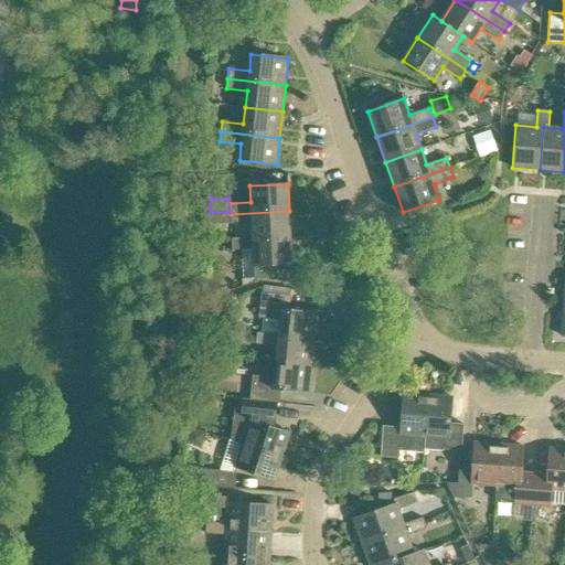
[(290,237),(289,211),(231,214),(231,224),(252,223),(253,238),(253,240),(290,237)]
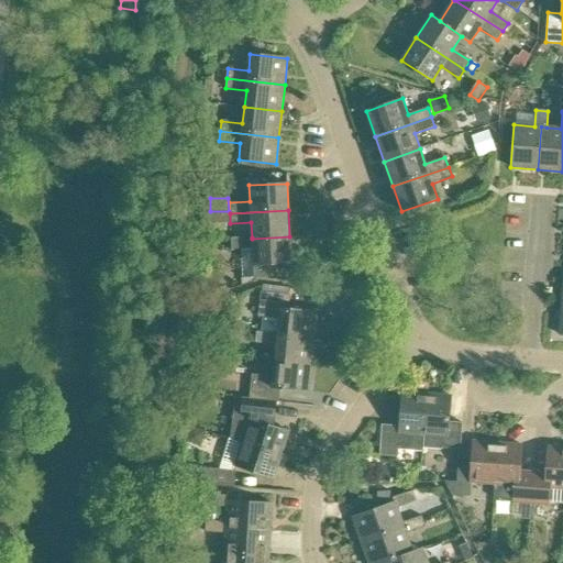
[(229,223),(229,213),(214,214),(214,223),(229,223)]
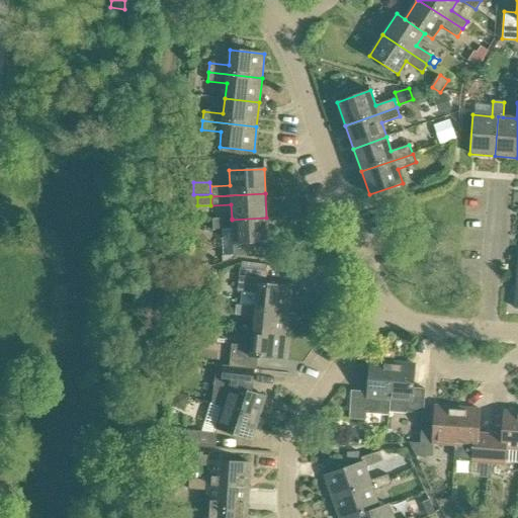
[(232,229),(233,244),(234,254),(251,254),(250,243),(267,243),(266,218),(232,220),(232,219),(212,220),(212,230),(232,229)]
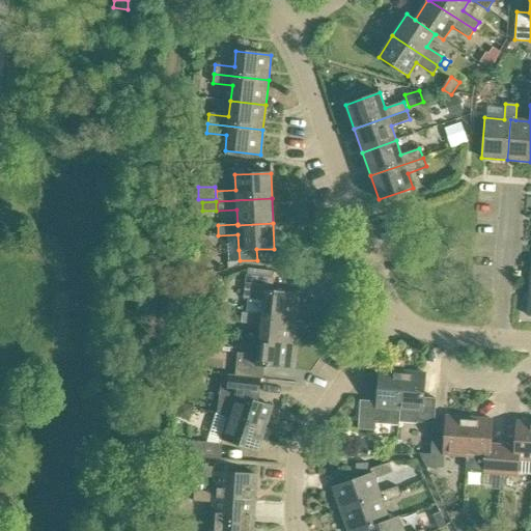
[(201,228),(191,229),(191,242),(201,242),(201,228)]
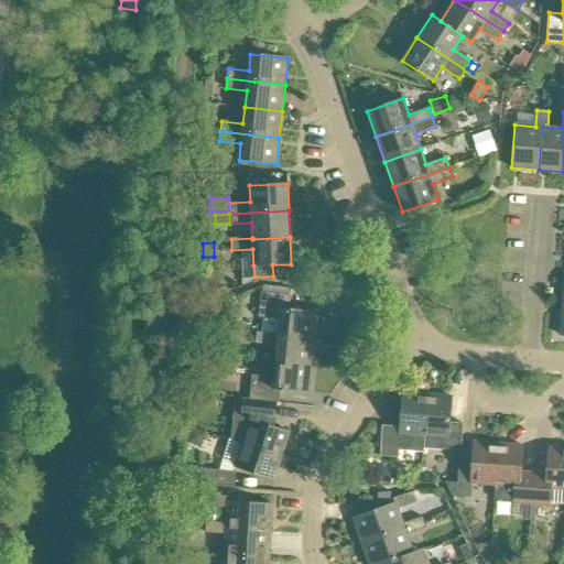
[(279,320),(278,335),(315,339),(318,313),(289,310),(291,295),(261,292),(258,317),(279,320)]
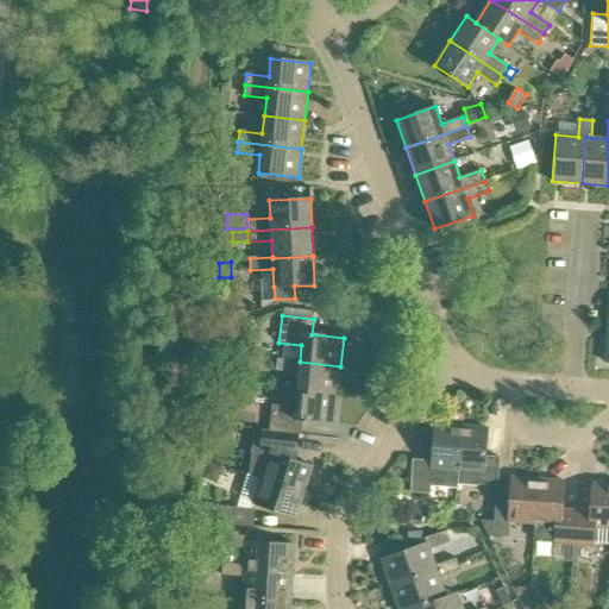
[(300,362),(277,359),(276,371),(299,374),(296,390),(337,395),(340,366),(300,362)]
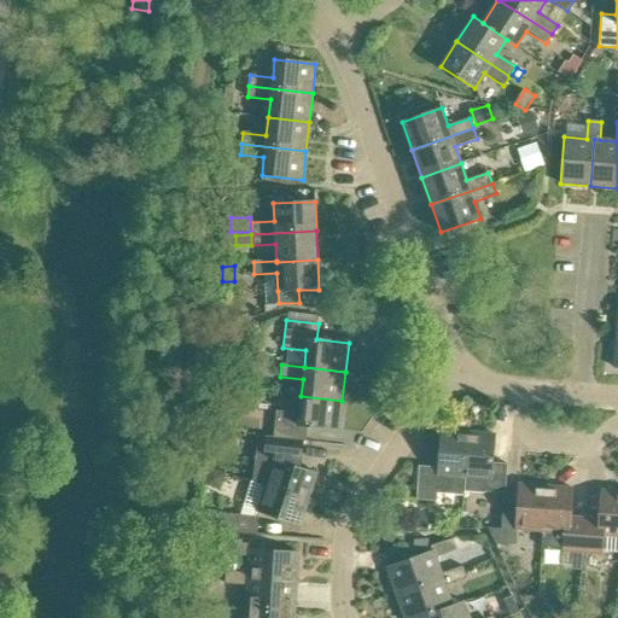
[(339,430),(342,401),(301,396),(299,413),(277,410),(273,438),(297,441),(305,442),(307,426),(339,430)]
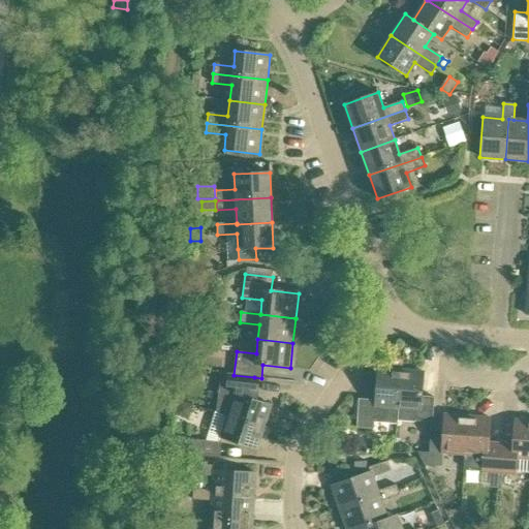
[(398,409),(401,370),(378,368),(375,401),(358,399),(355,428),(373,430),(373,423),(397,425),(398,409)]
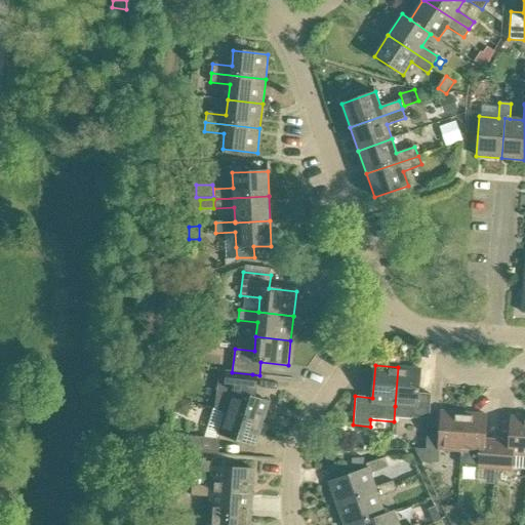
[(420,369),(398,367),(395,406),(411,407),(411,417),(429,419),(431,395),(418,394),(420,369)]
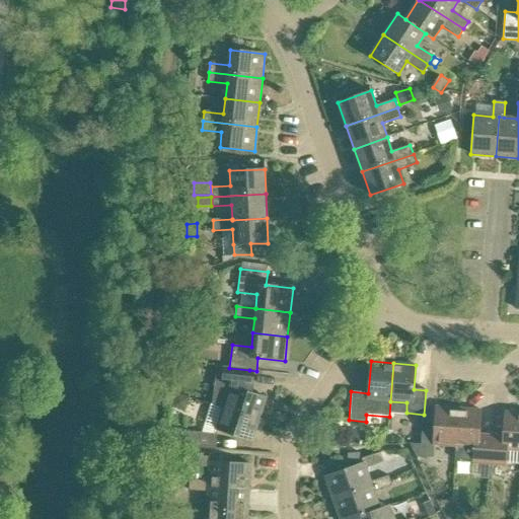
[(249,370),(229,368),(216,366),(212,404),(211,403),(211,404),(260,419),(266,397),(246,391),(249,370)]
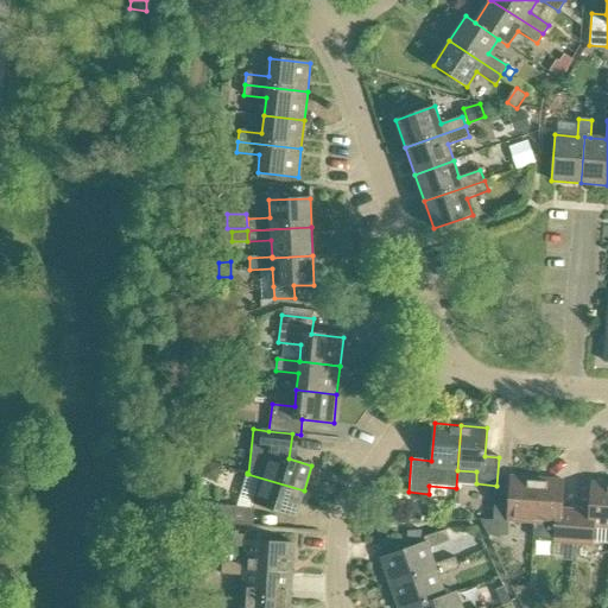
[(251,507),(253,502),(296,517),(304,491),(247,474),(236,506),(214,505),(213,523),(252,526),(253,507),(251,507)]
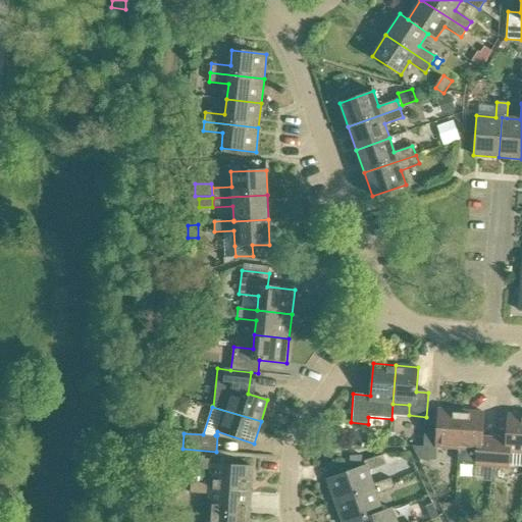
[(458,450),(461,411),(438,409),(436,435),(424,434),(423,448),(412,447),(418,459),(434,461),(435,448),(458,450)]
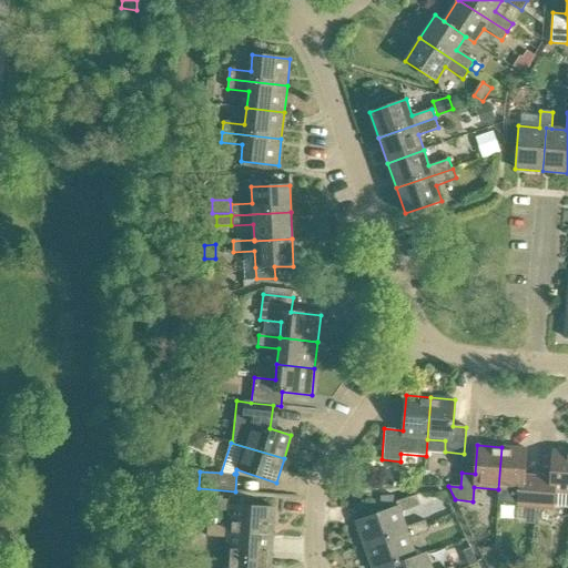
[(498,489),(499,489),(498,501),(517,503),(517,507),(535,508),(537,476),(525,476),(526,449),(501,447),(498,489)]
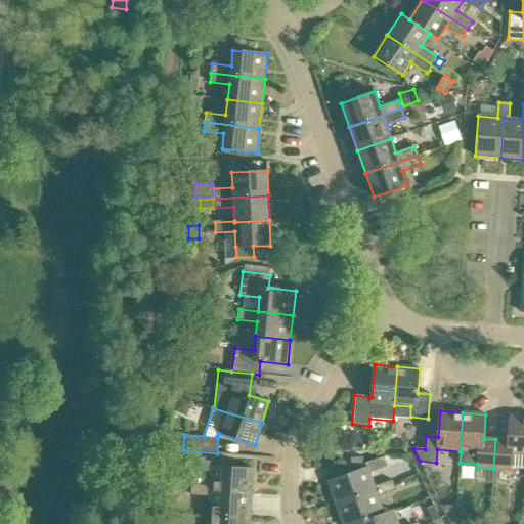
[(508,440),(495,439),(493,469),(510,470),(511,454),(523,455),(523,417),(510,416),(508,440)]
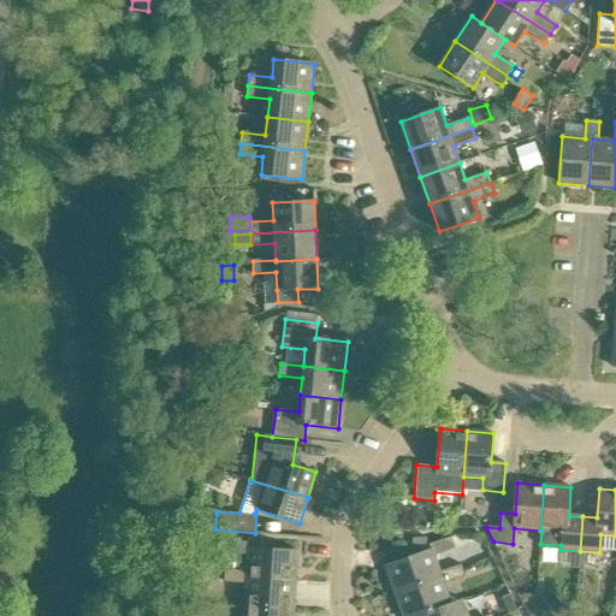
[(442,578),(439,572),(434,556),(455,549),(451,537),(428,545),(431,550),(385,566),(396,593),(442,578)]
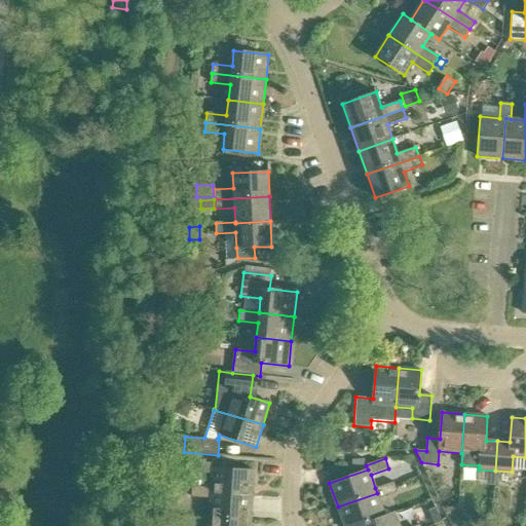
[(365,459),(352,460),(353,468),(366,467),(365,459)]
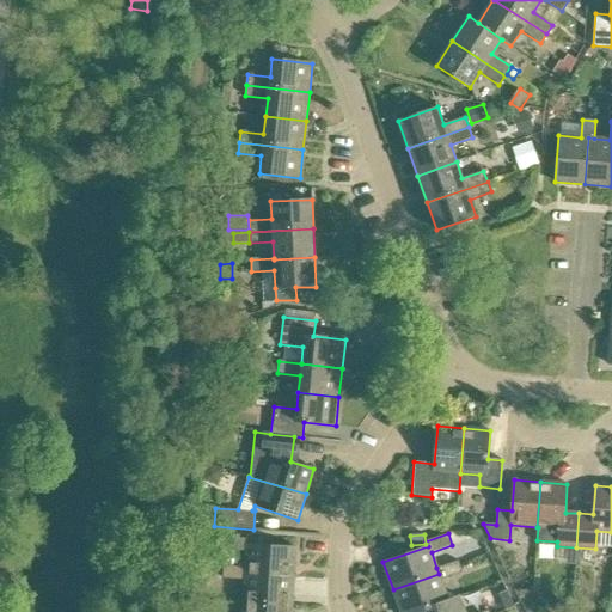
[(294,576),(295,548),(249,544),(249,538),(225,537),(225,550),(246,551),(245,567),(245,573),(294,576)]
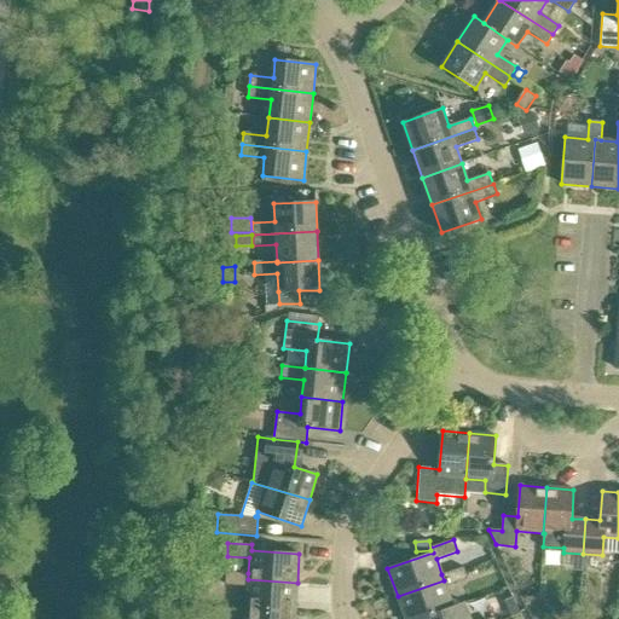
[(422,618),(453,608),(453,607),(446,586),(467,579),(463,567),(441,574),(444,580),(398,596),(405,618),(422,618)]
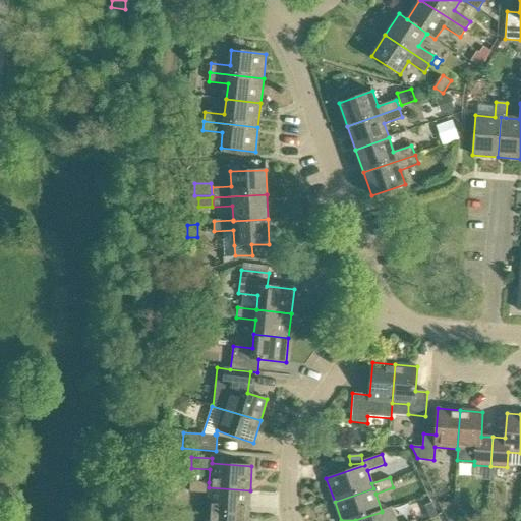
[(207,512),(248,515),(250,490),(209,487),(209,482),(190,481),(189,493),(209,494),(207,512)]
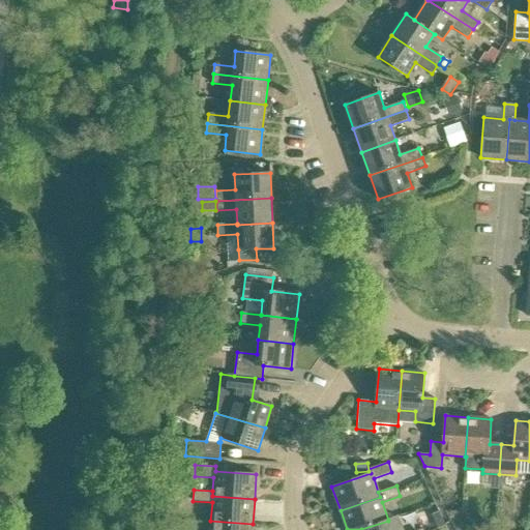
[(402,529),(398,517),(388,520),(388,521),(361,529),(422,529),(418,529),(402,529)]
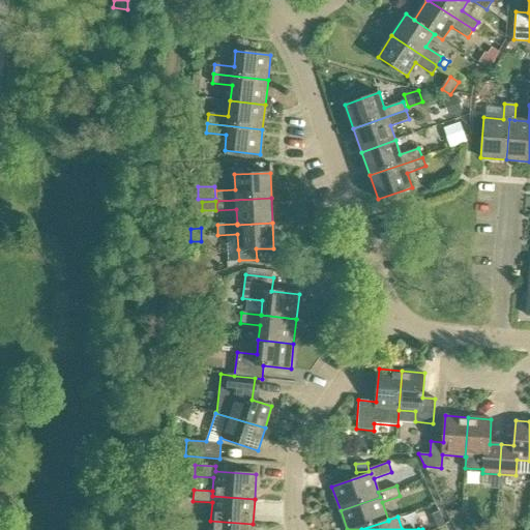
[(252,529),(253,524),(210,521),(209,529),(252,529)]
